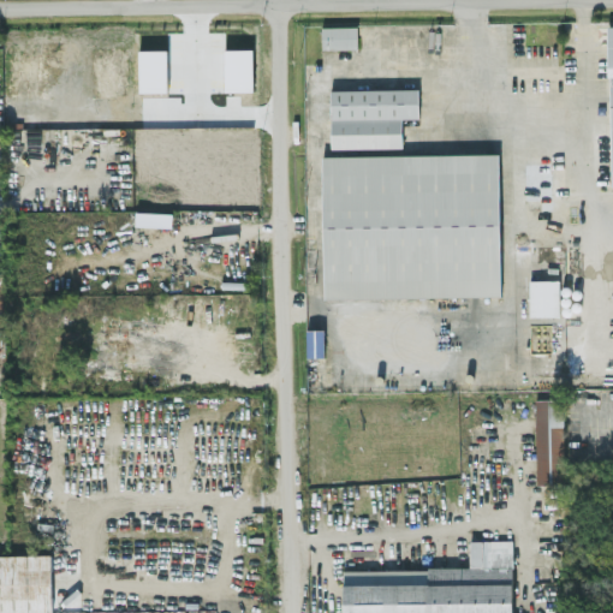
[(357,51),(357,28),(321,28),(321,51),(357,51)]
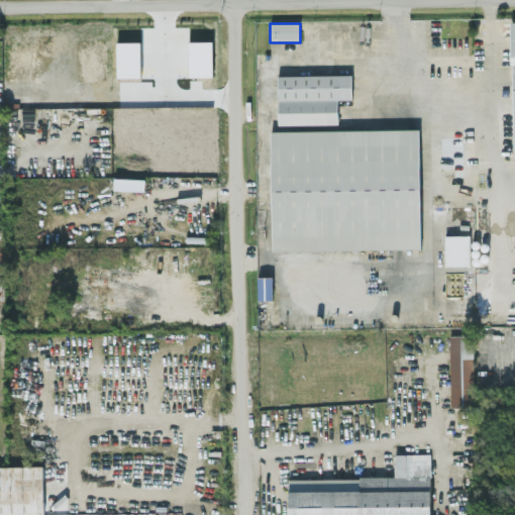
[(142,79),(142,42),(118,42),(118,78),(142,79)]
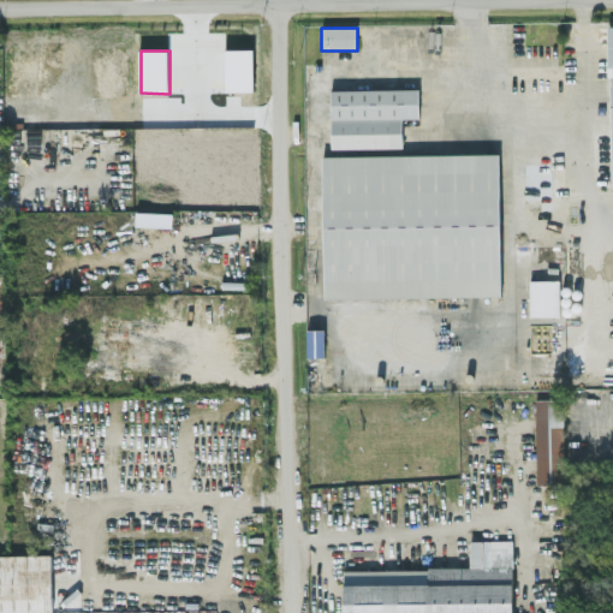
[(255,51),(226,51),(227,93),(255,93),(255,51)]
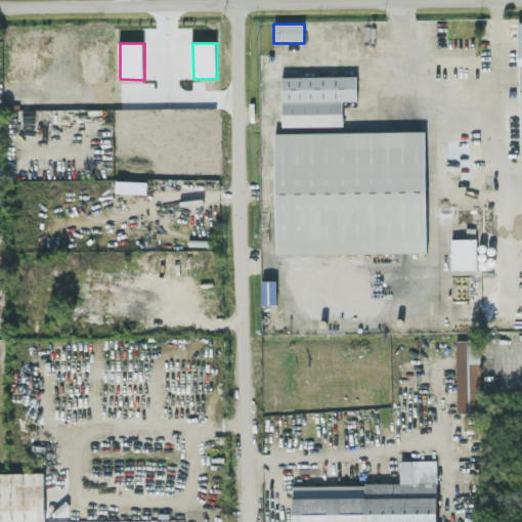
[(342,128),(342,101),(356,101),(356,78),(280,78),(280,128),(342,128)]
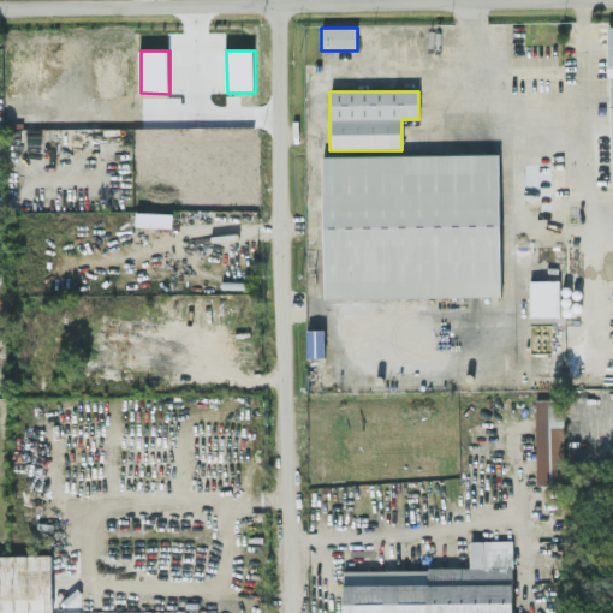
[(499,155),(322,158),(323,299),(500,298),(499,155)]
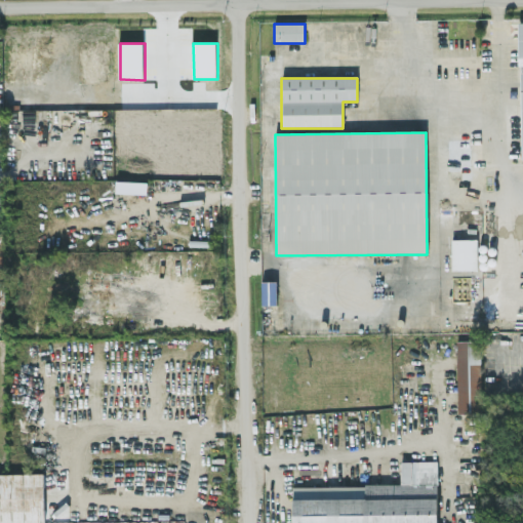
[(453,271),(480,271),(480,240),(453,240),(453,271)]
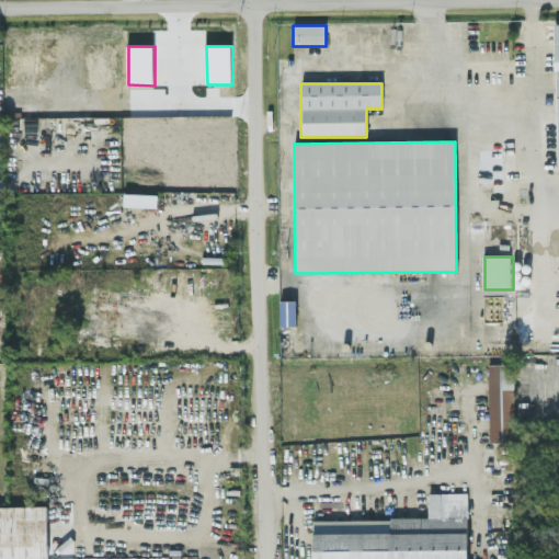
[(298,301),(281,301),(282,327),(298,327),(298,301)]
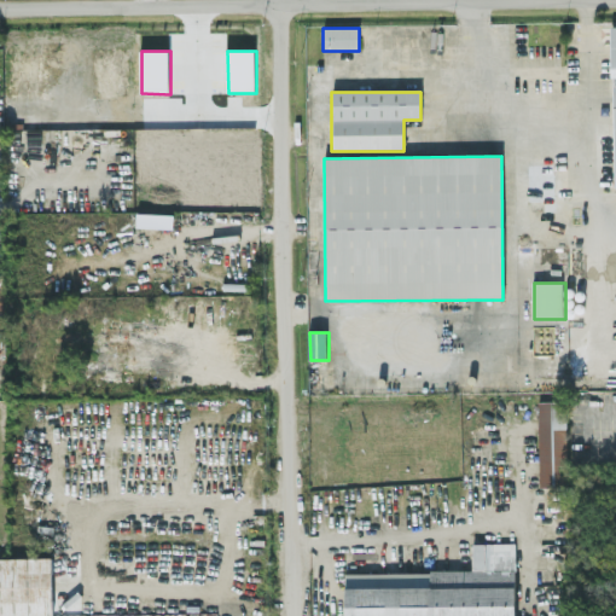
[(568,402),(539,402),(541,488),(570,487),(568,402)]
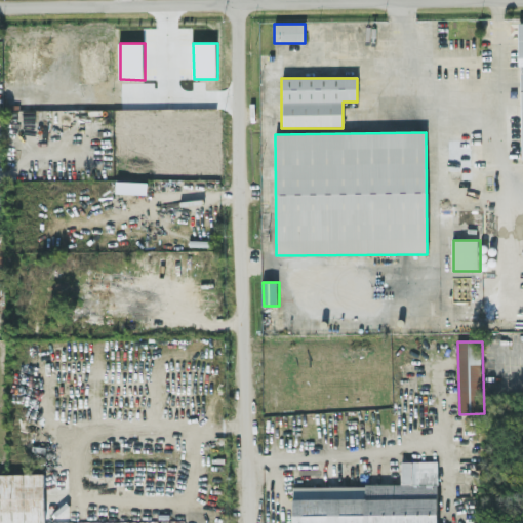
[(439,522),(438,461),(402,463),(403,486),(294,487),(294,522),(439,522)]
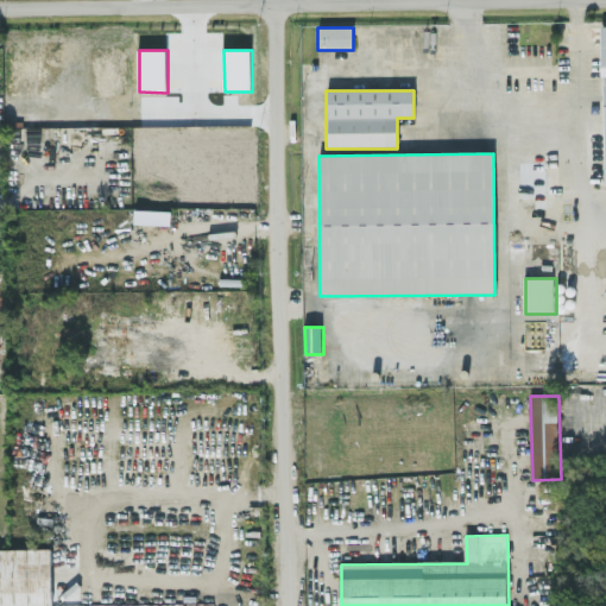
[(52,550),(0,550),(0,605),(54,605),(52,550)]
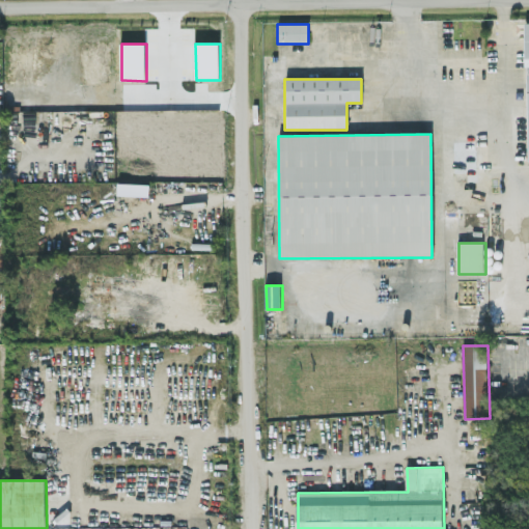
[(445,489),(444,524),(452,524),(452,489),(445,489)]
